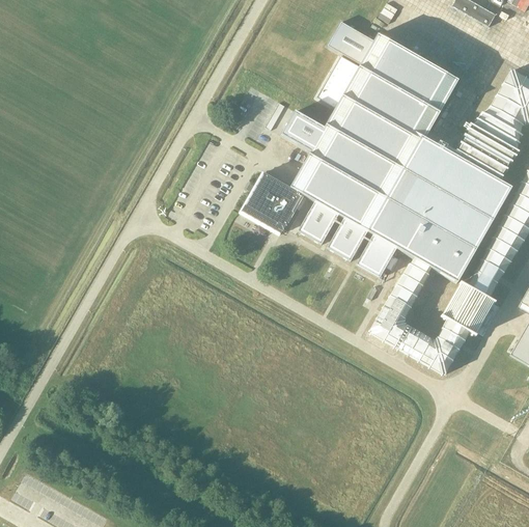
[(490,24),(497,12),(475,0),(454,0),(453,3),(490,24)]
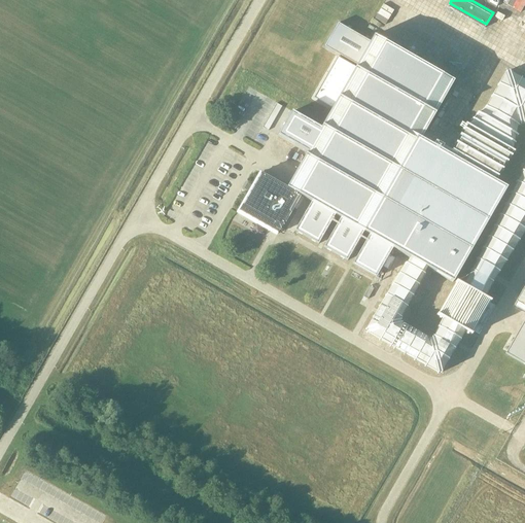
[(325,44),(358,63),(372,38),(340,21),(325,44)]
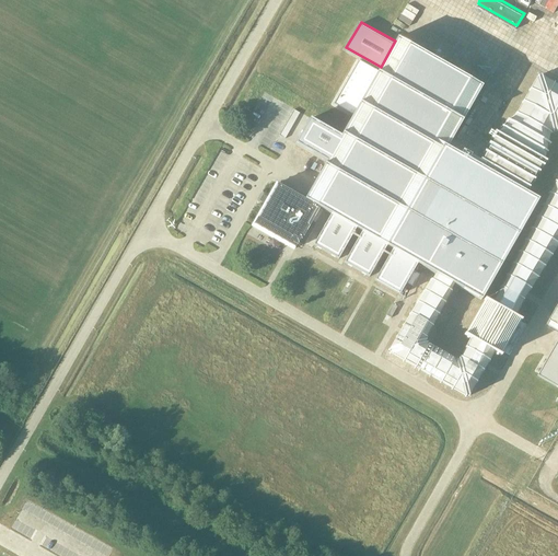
[(557,33),(543,29),(538,38),(557,46),(557,33)]
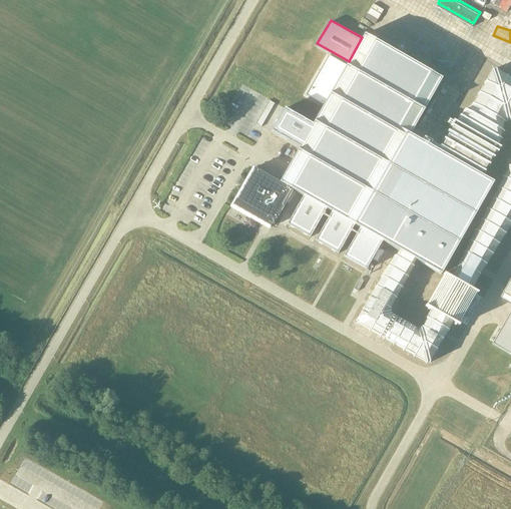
[(473,287),(479,278),(478,277),(510,224),(510,73),(497,65),(493,67),(473,100),(465,106),(460,112),(454,117),(451,123),(448,128),(444,135),(438,147),(411,132),(443,76),(365,31),(362,37),(349,61),(314,121),(286,105),(272,129),(301,145),(281,179),(256,164),(233,202),(272,224),(294,186),(305,192),(289,220),(312,233),(328,205),(333,208),(317,236),(340,250),(356,221),(362,224),(345,252),(368,267),(384,237),(399,246),(370,294),(358,317),(359,321),(428,360),(432,359),(455,319),(456,319),(474,287),(473,287)]
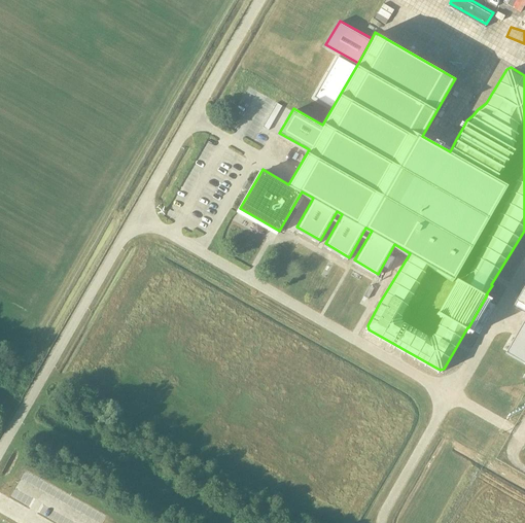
[(524,318),(517,333),(506,350),(524,360),(524,318)]
